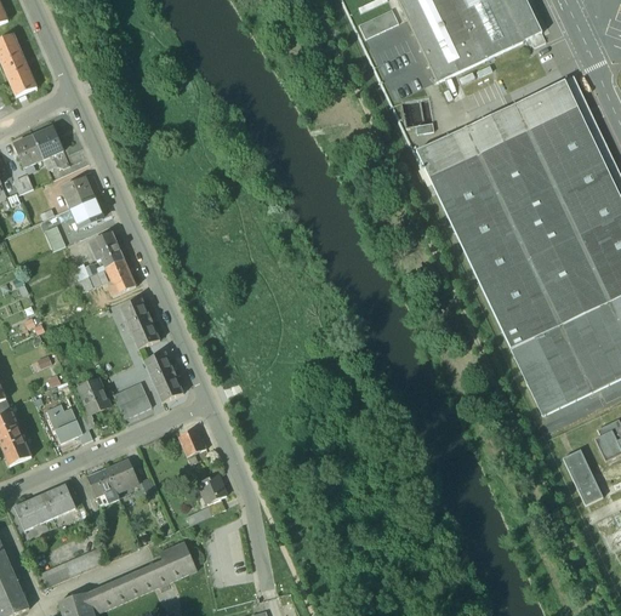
[(398,0),(437,81),(525,39),(542,30),(527,0),(398,0)]
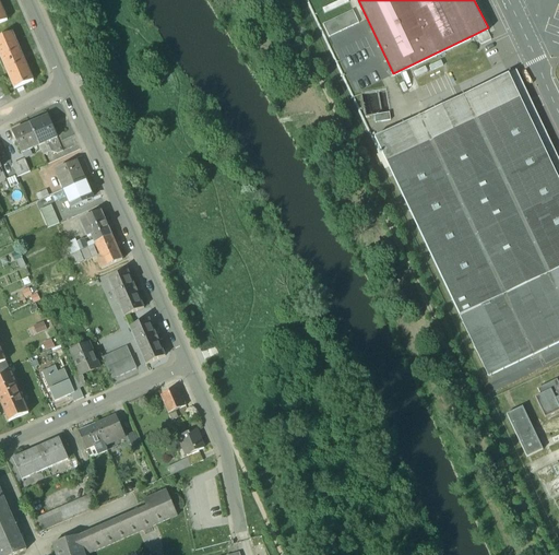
[(353,8),(323,22),(329,34),(359,20),(353,8)]
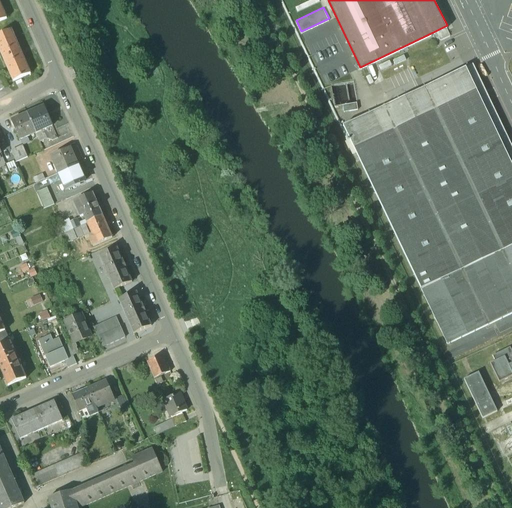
[(11,27),(0,31),(0,48),(13,79),(31,71),(22,51),(20,46),(11,27)]
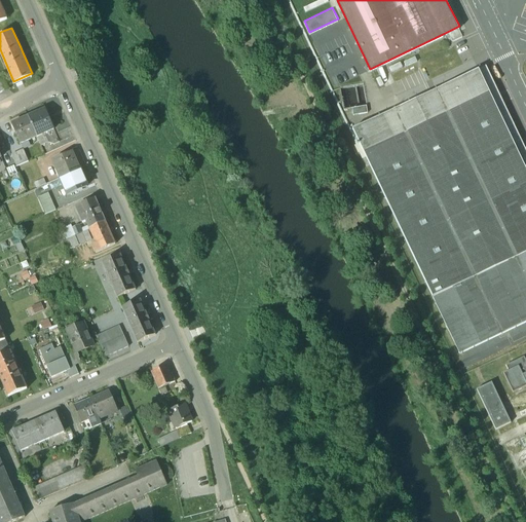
[(525,165),(479,67),(352,127),(359,141),(354,143),(359,150),(360,149),(363,156),(366,154),(459,351),(525,319),(525,165)]
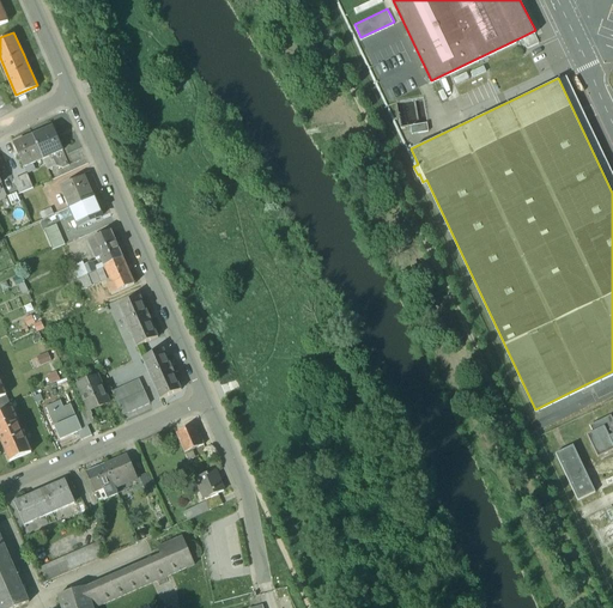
[(419,115),(426,114),(424,95),(417,96),(419,115)]
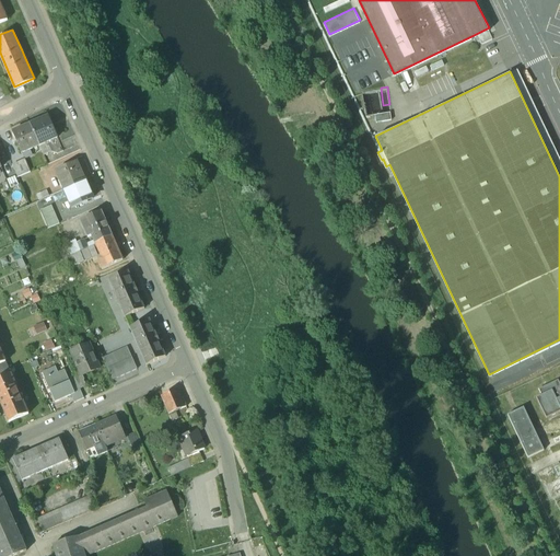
[(389,109),(375,113),(376,120),(392,117),(389,109)]
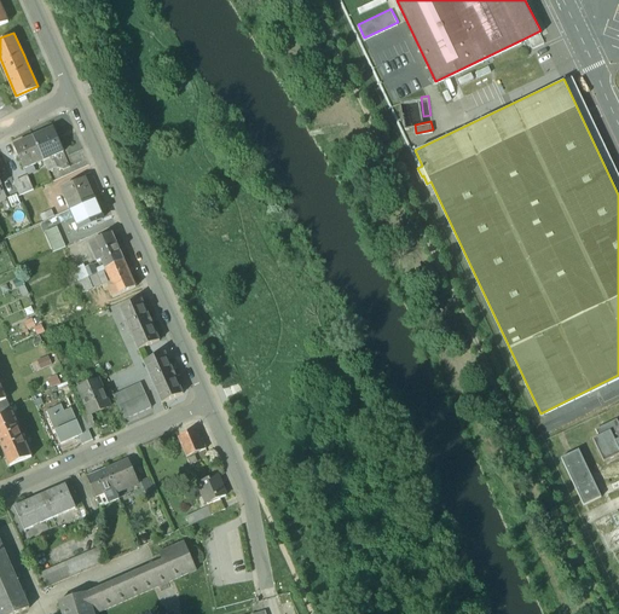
[(53,126),(34,134),(44,157),(52,154),(63,149),(53,126)]
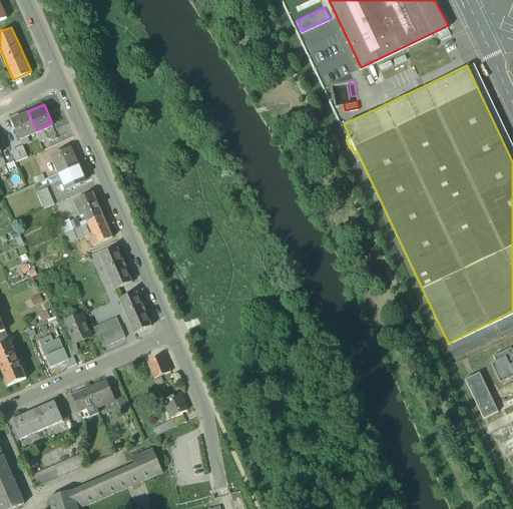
[(28,111),(11,118),(20,137),(36,130),(28,111)]
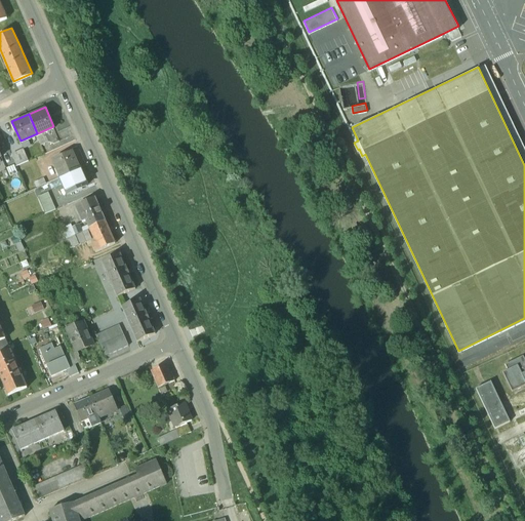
[(53,126),(44,130),(48,138),(53,141),(59,138),(53,126)]
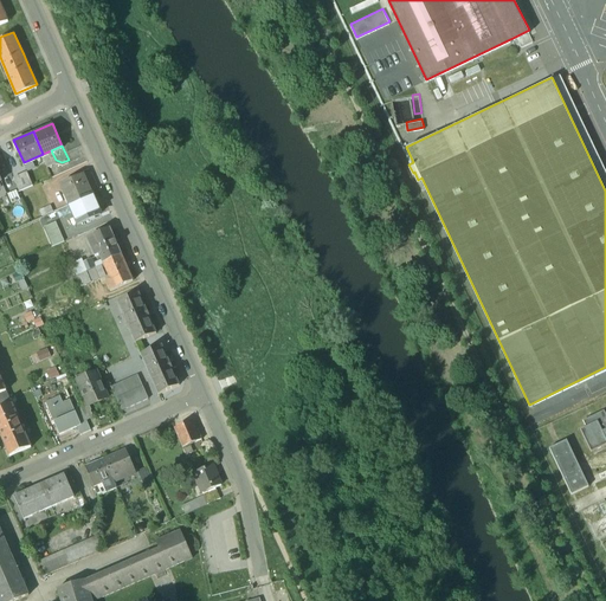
[(51,150),(43,154),(47,165),(56,160),(51,150)]
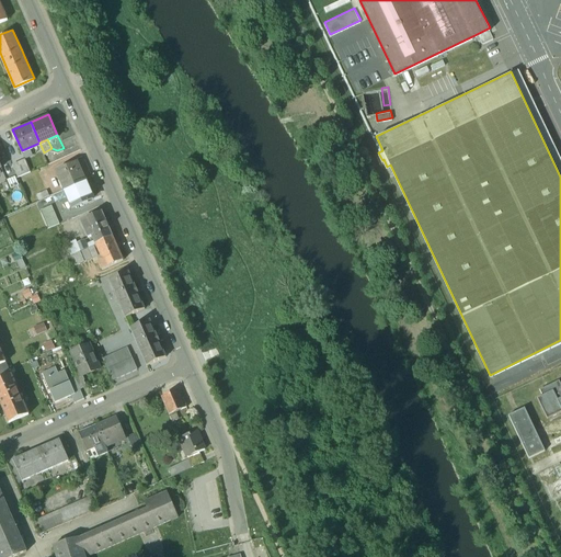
[(12,162),(18,174),(30,169),(24,157),(12,162)]
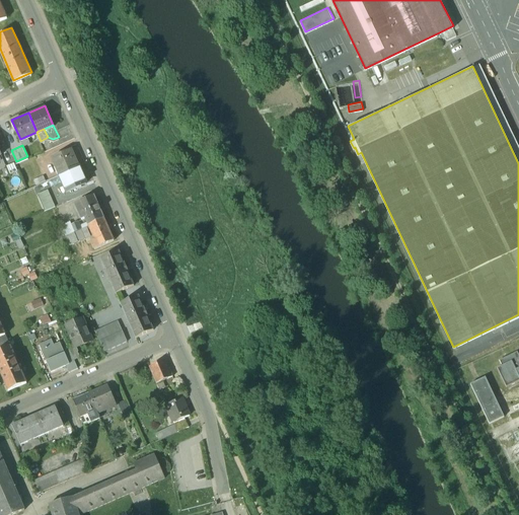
[(71,147),(52,155),(60,172),(78,164),(71,147)]
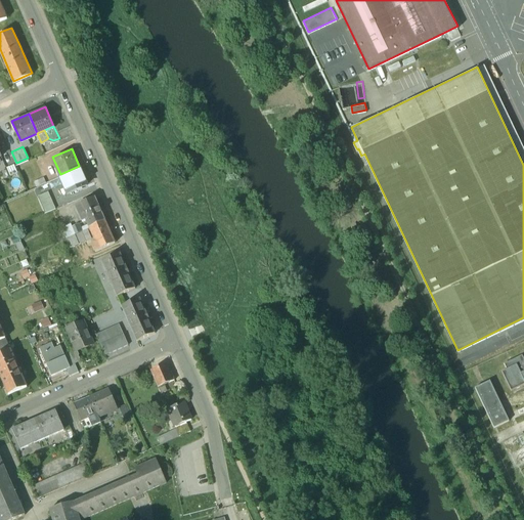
[(79,166),(60,174),(68,190),(86,182),(79,166)]
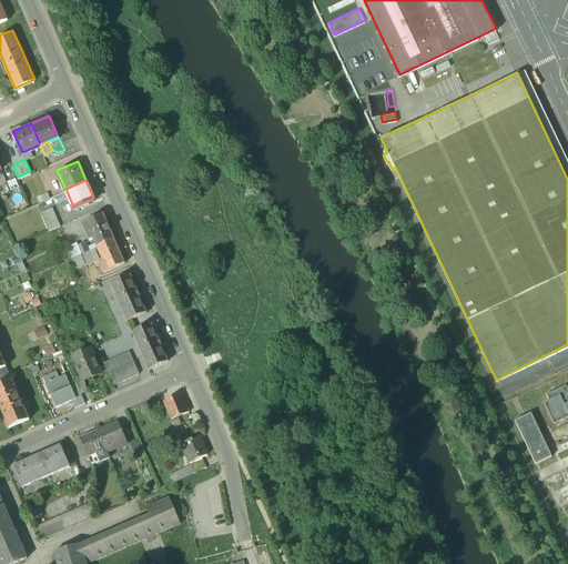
[(38,193),(40,200),(52,194),(50,188),(38,193)]
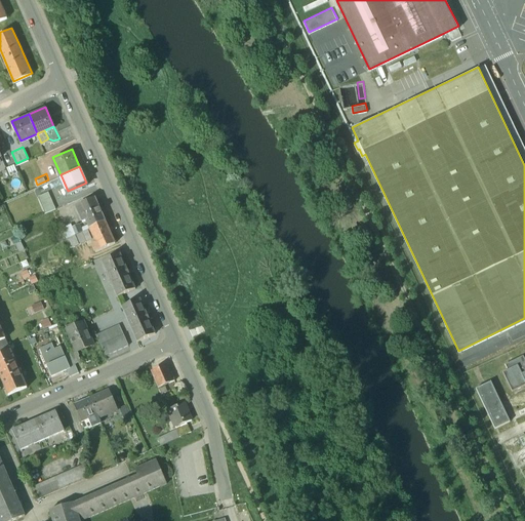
[(82,209),(97,202),(95,197),(76,205),(82,219),(86,218),(82,209)]
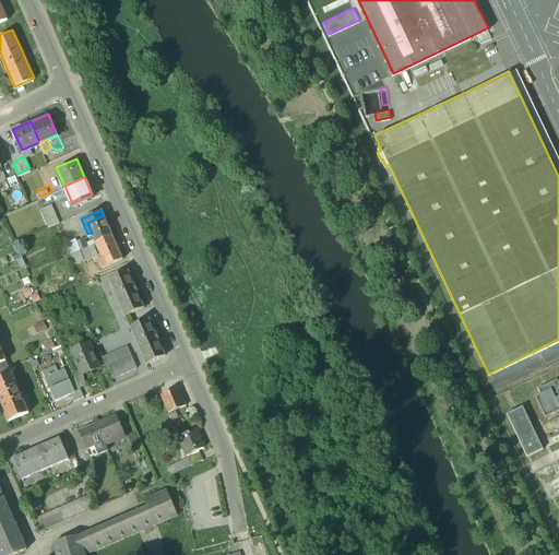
[(50,217),(52,223),(62,219),(60,213),(50,217)]
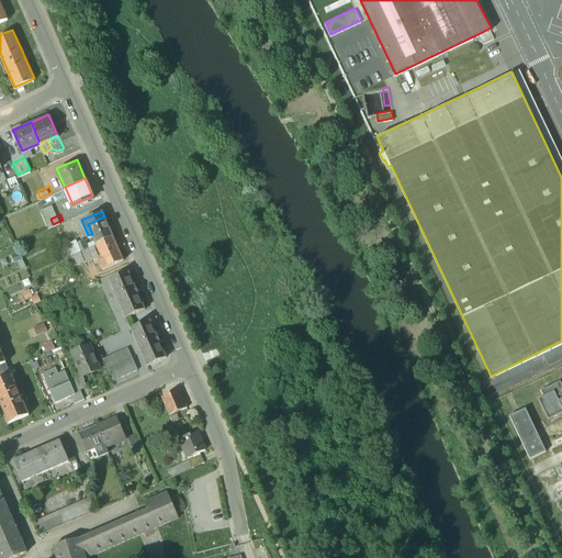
[(104,216),(88,224),(92,234),(96,242),(112,234),(104,216)]
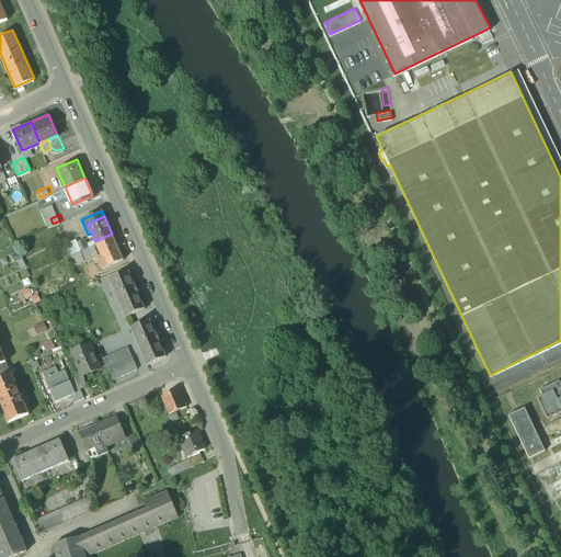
[(112,234),(95,241),(103,258),(119,250),(112,234)]
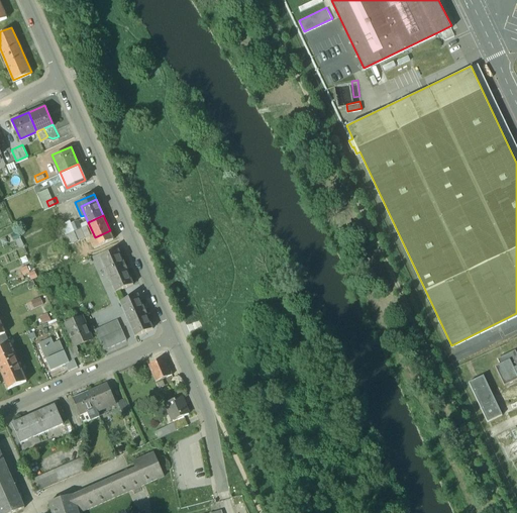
[(82,224),(79,218),(71,221),(70,218),(63,221),(67,231),(80,225),(82,224)]
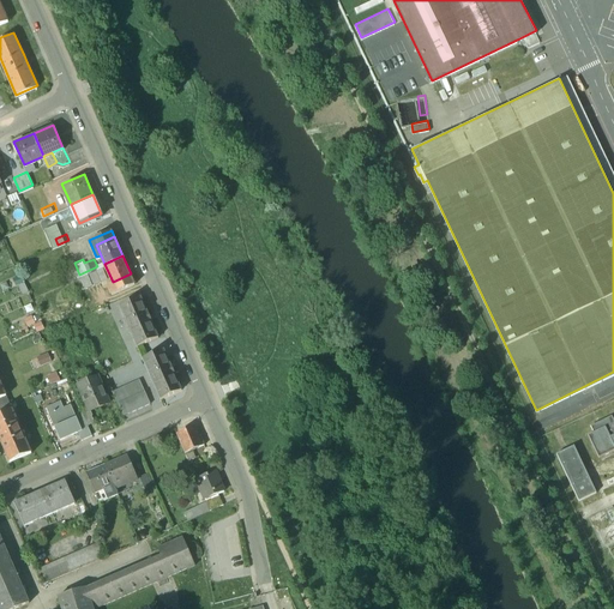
[(100,281),(95,267),(79,275),(85,287),(100,281)]
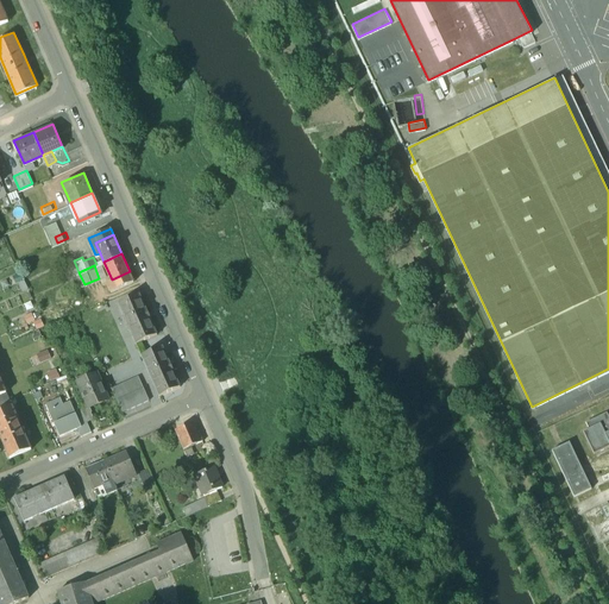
[(130,271),(112,280),(106,282),(110,291),(135,281),(130,271)]
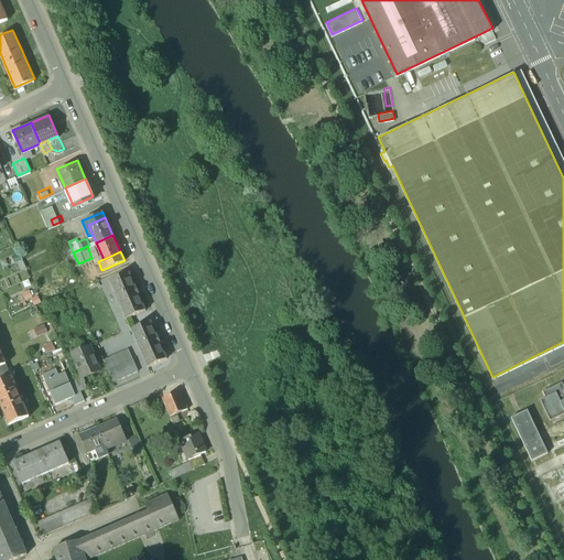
[(129,271),(110,279),(126,315),(145,308),(138,292),(139,292),(137,286),(136,287),(129,271)]
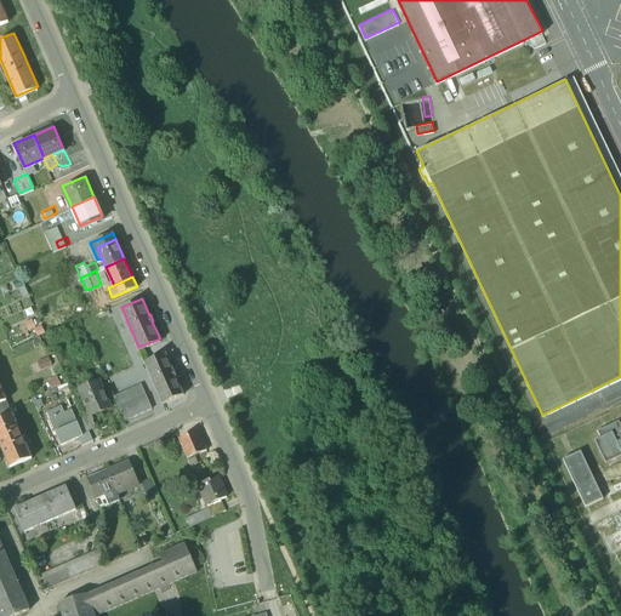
[(165,352),(144,360),(163,400),(183,392),(176,375),(176,374),(174,369),(165,352)]
